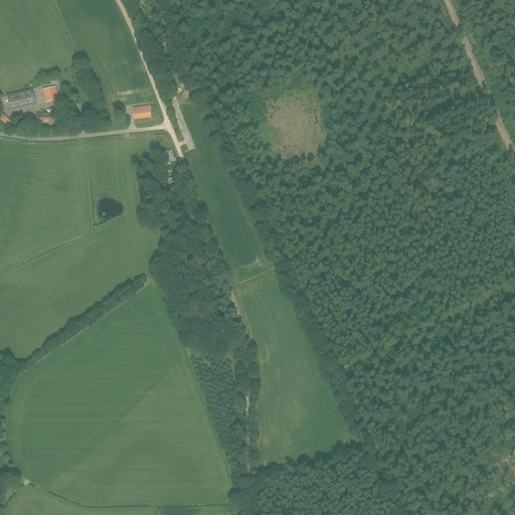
[(55,87),(43,90),(46,103),(58,100),(55,87)]
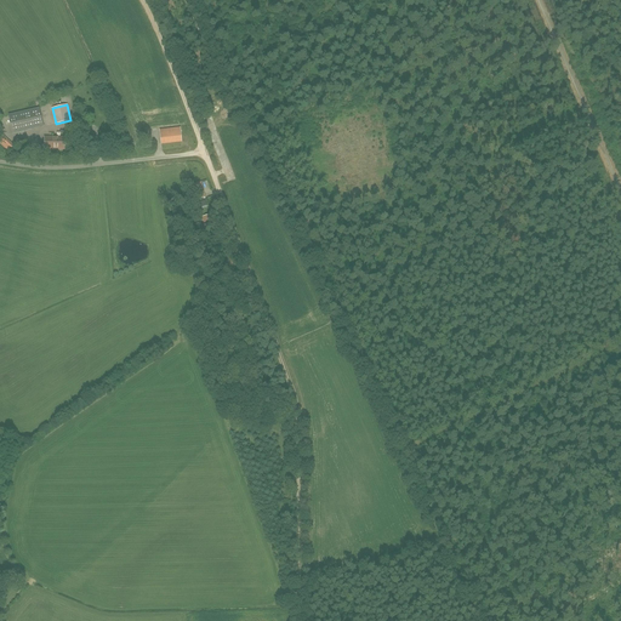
[(39,109),(9,117),(13,135),(44,127),(39,109)]
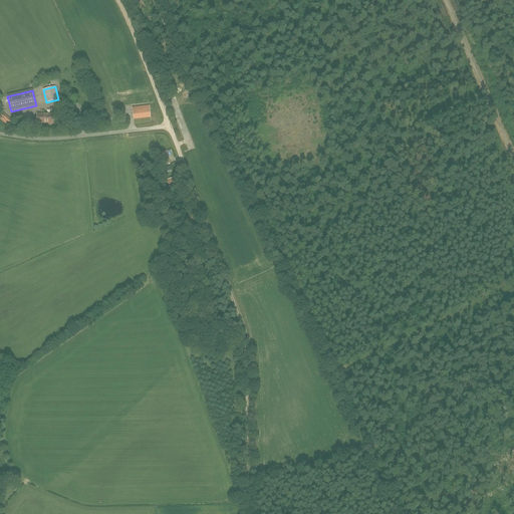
[(134,119),(151,117),(149,106),(133,107),(134,119)]
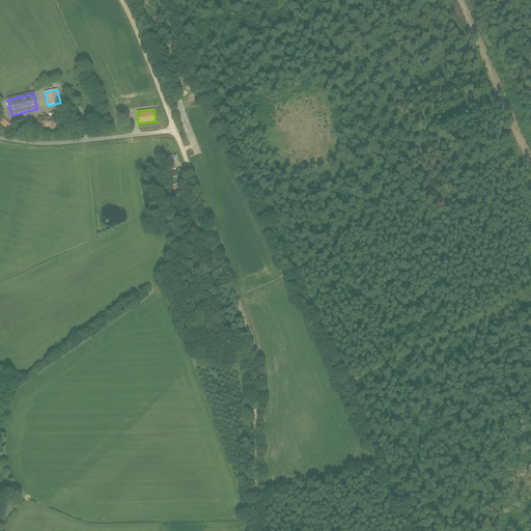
[(0,121),(8,129),(11,124),(2,116),(0,117),(0,121)]
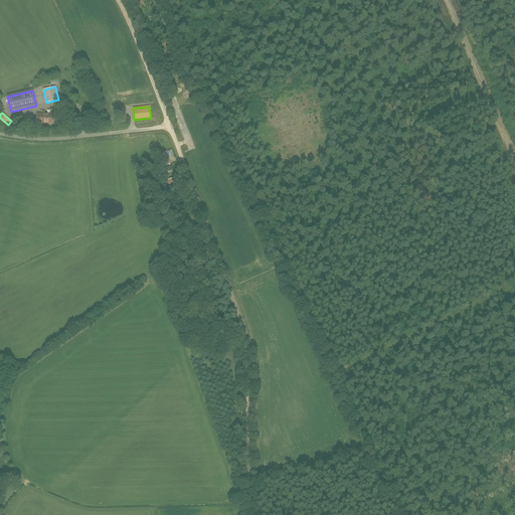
[(37,114),(37,124),(53,124),(53,114),(37,114)]
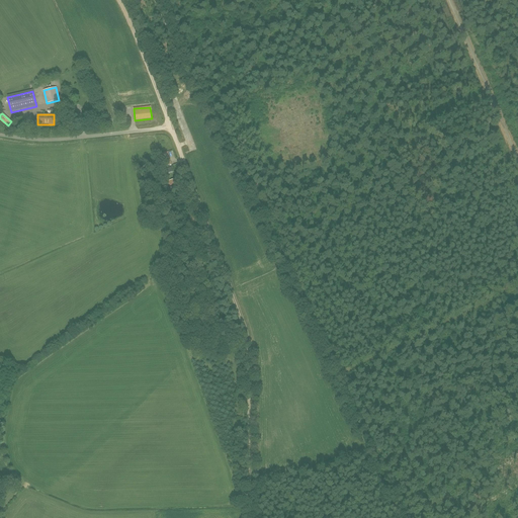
[(171,164),(168,152),(161,154),(165,166),(171,164)]
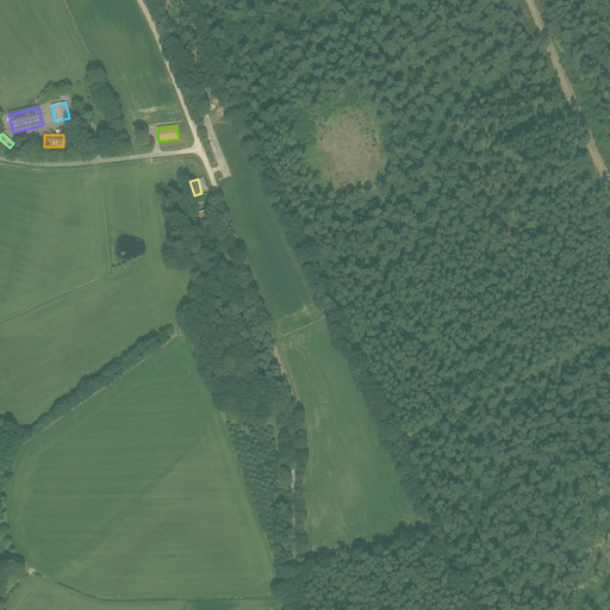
[(195,206),(199,223),(207,221),(204,205),(195,206)]
